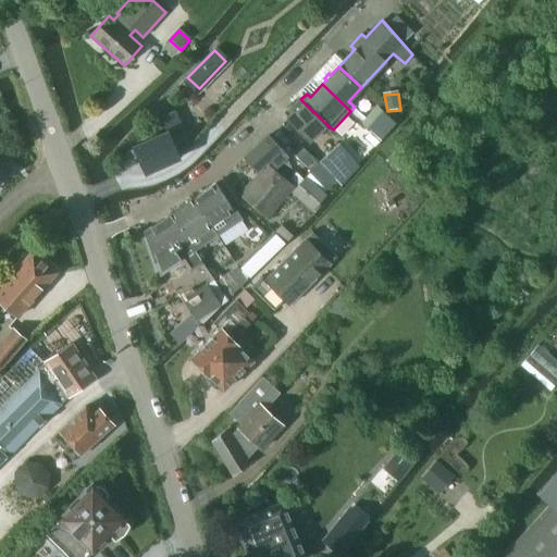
[(326,124),(300,99),(285,113),(289,118),(287,119),(309,141),(326,124)]
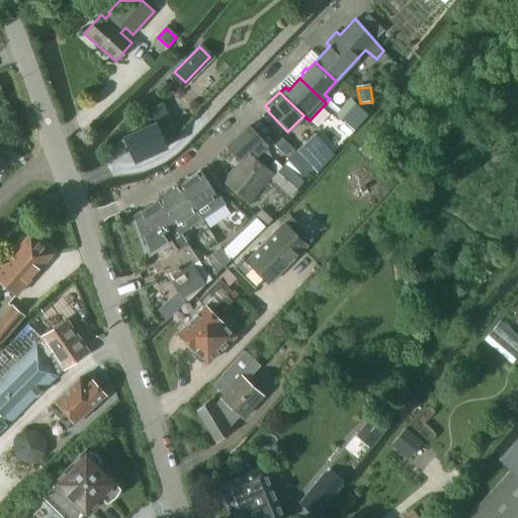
[(168,146),(178,136),(162,103),(150,109),(156,122),(124,137),(136,161),(168,146)]
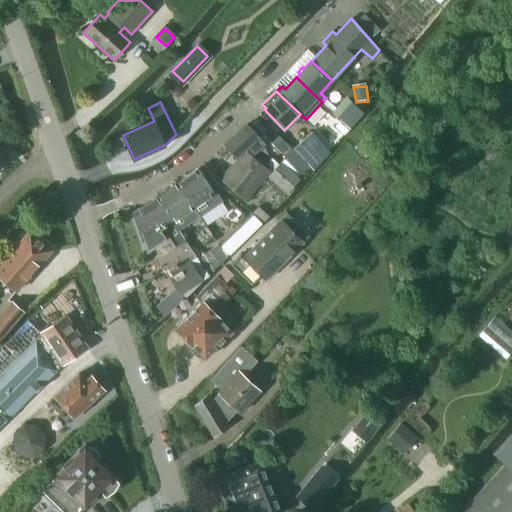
[(352,102),(338,117),(349,128),(362,111),(352,102)]
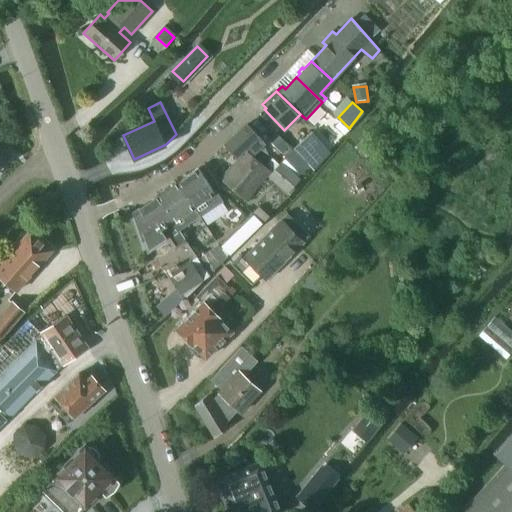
[(224,145),(237,159),(246,150),(252,155),(264,143),(247,124),(224,145)]
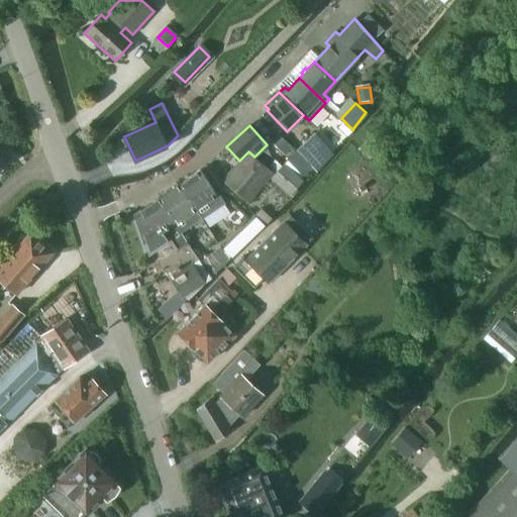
[(278,133),(271,140),(284,154),(291,147),(278,133)]
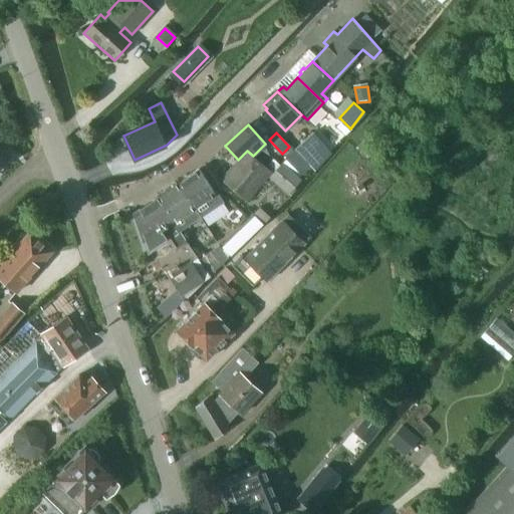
[(311,134),(303,141),(320,158),(321,159),(328,152),(311,134)]
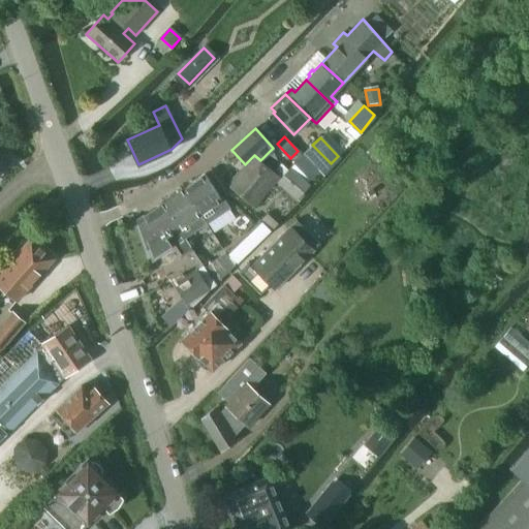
[(312,145),(304,153),(320,170),(330,162),(312,145)]
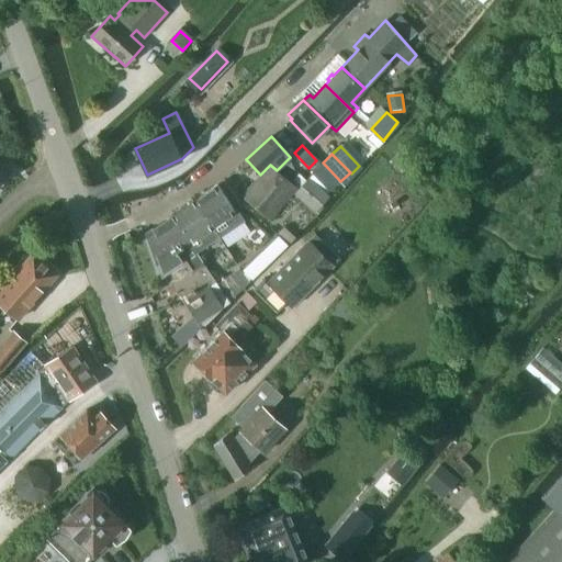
[(0,179),(11,170),(0,156),(0,179)]
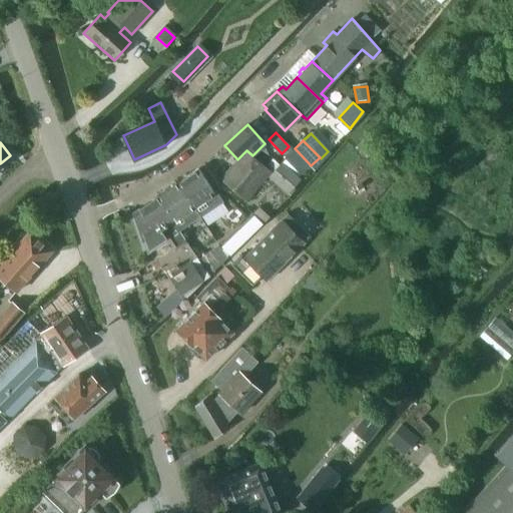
[(287,157),(284,161),(300,175),(311,165),(295,148),(286,156),(287,157)]
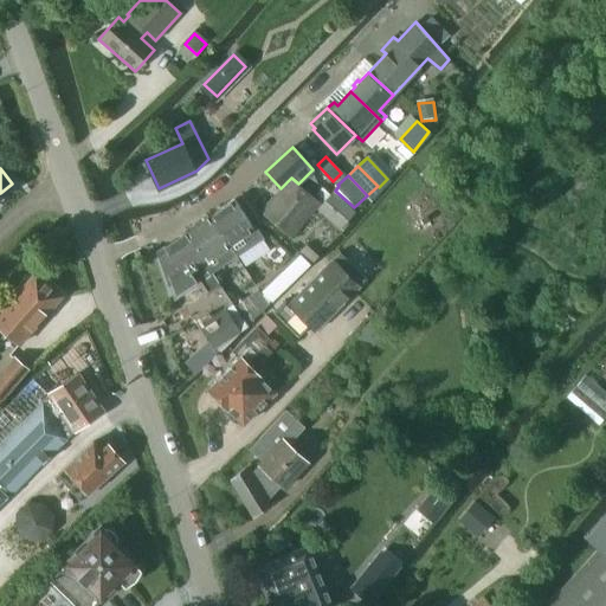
[(291,178),(281,188),(260,212),(290,238),(316,207),(341,229),(355,212),(352,210),(354,207),(335,191),(321,202),(298,184),(291,178)]
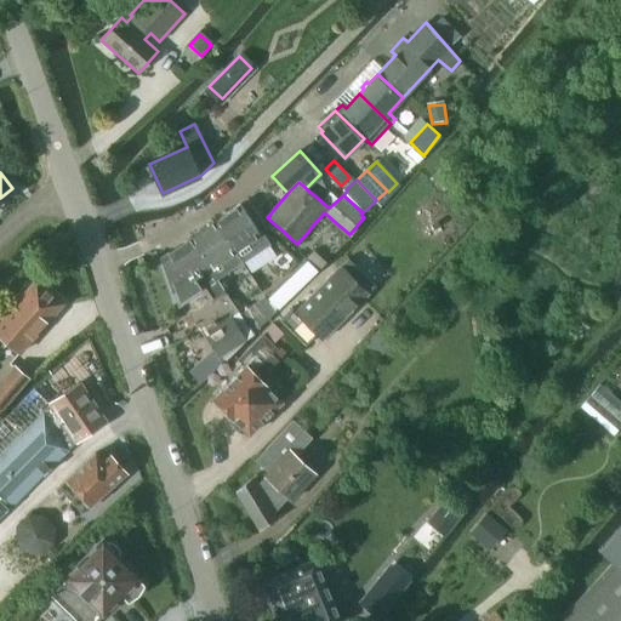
[(240,205),(216,222),(235,251),(234,251),(243,263),(271,244),(262,232),(260,233),(240,205)]
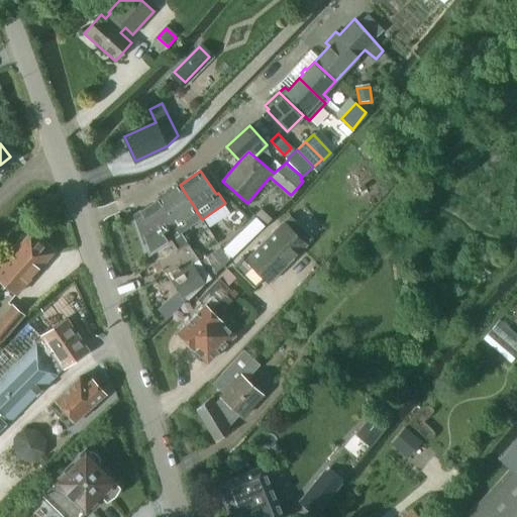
[(180,185),(159,199),(175,224),(182,219),(188,227),(197,221),(192,212),(195,209),(196,209),(180,185)]
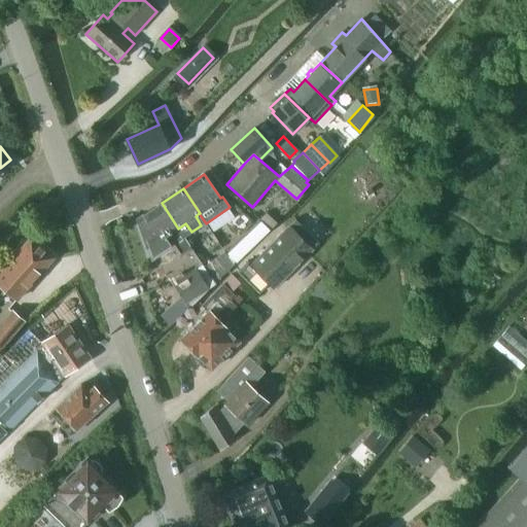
[(162,203),(137,218),(147,248),(148,248),(152,259),(173,245),(180,256),(191,249),(162,203)]
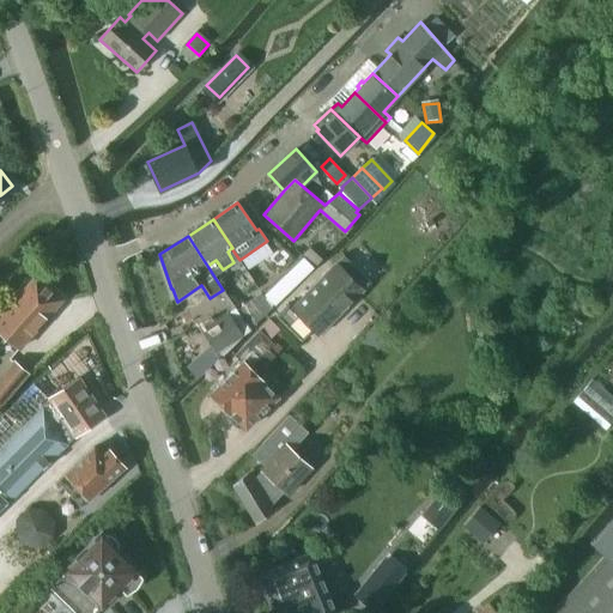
[(302,254),(315,266),(322,259),(309,247),(302,254)]
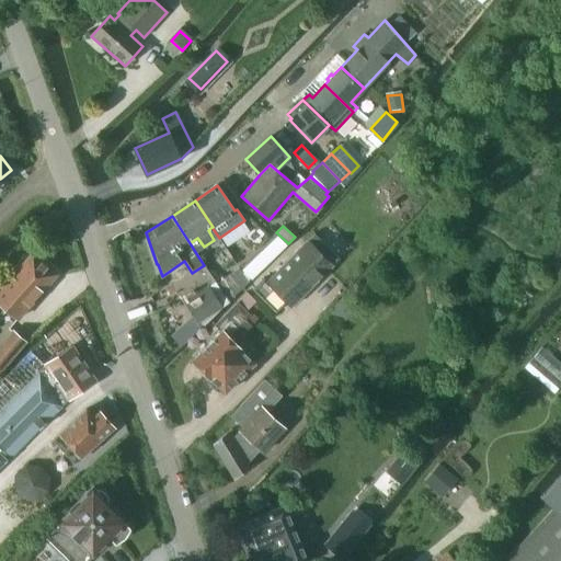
[(276,235),(266,245),(274,252),(284,241),(276,235)]
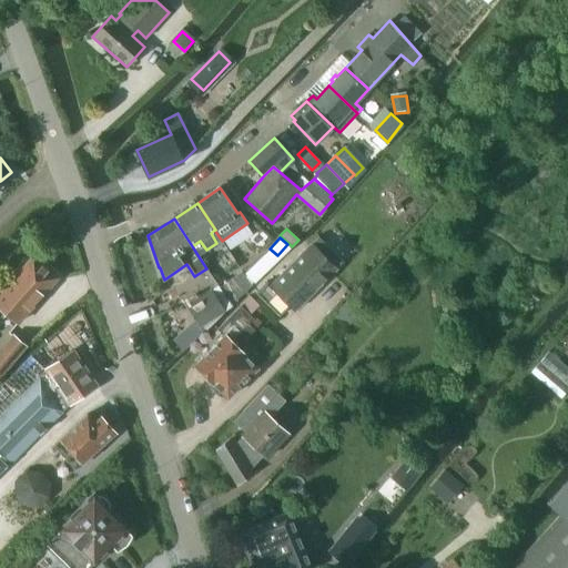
[(255,293),(279,316),(291,305),(295,311),(331,274),(306,249),(270,285),(266,281),(255,293)]
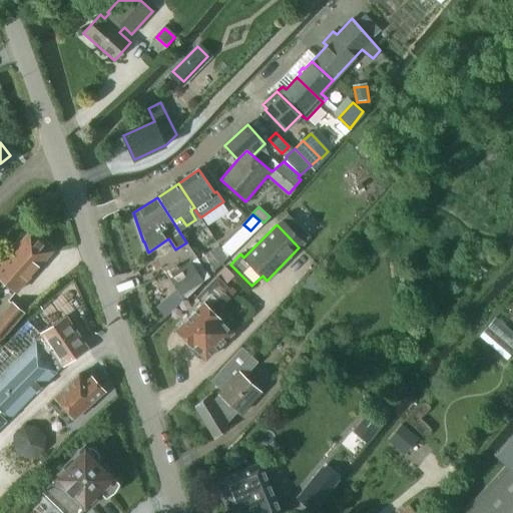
[(30,230),(0,264),(0,277),(17,292),(52,250),(30,230)]
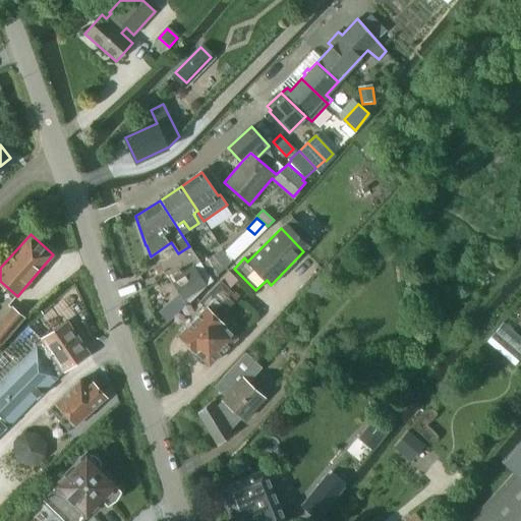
[(221,250),(203,263),(214,279),(230,263),(221,250)]
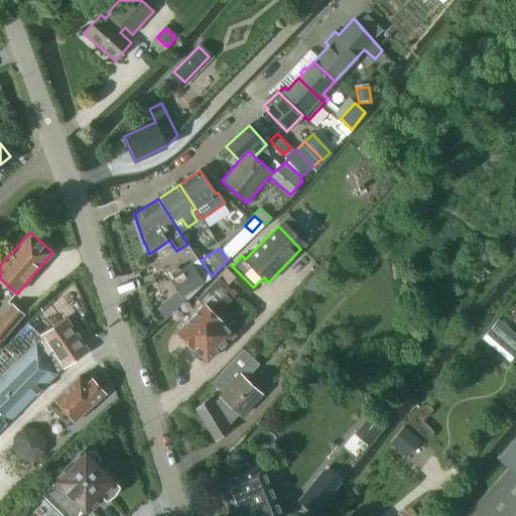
[(199,258),(170,277),(182,296),(204,282),(211,276),(199,258)]
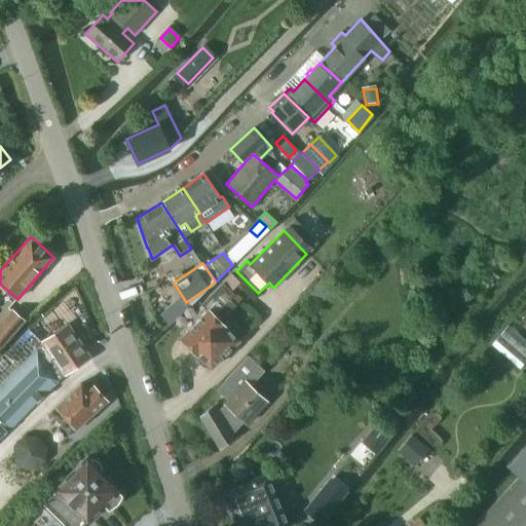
[(231,274),(223,283),(232,292),(234,289),(240,283),(231,274)]
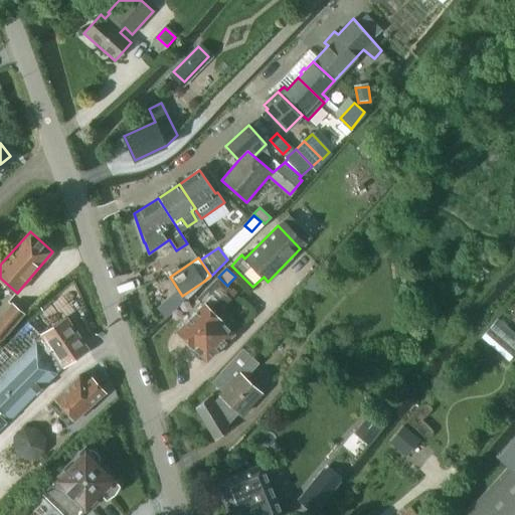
[(221,308),(230,299),(224,293),(229,289),(218,277),(198,298),(203,304),(177,331),(194,348),(194,347),(207,360),(234,333),(211,311),(217,305),(221,308)]
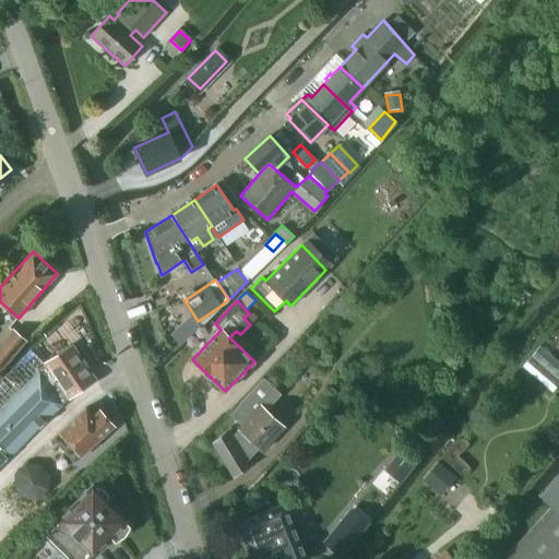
[(0,344),(0,370),(26,341),(13,330),(0,344)]
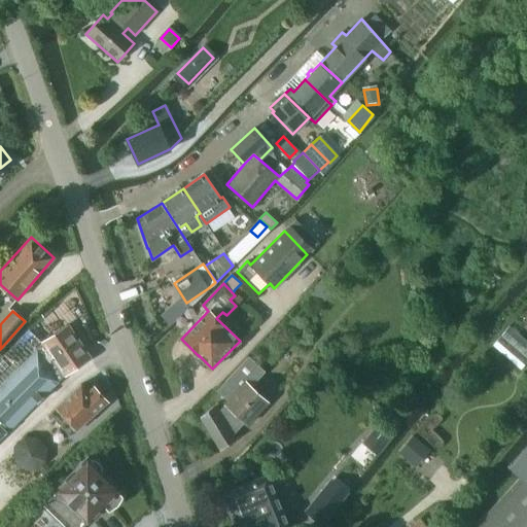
[(526,361),(526,312),(502,338),(526,362),(526,361)]
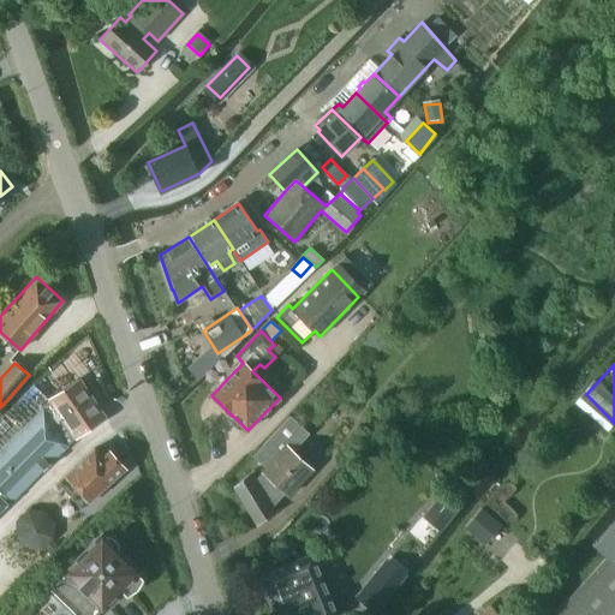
[(0,451),(0,488),(11,500),(69,445),(57,427),(64,422),(75,439),(106,418),(79,380),(49,400),(51,402),(0,451)]
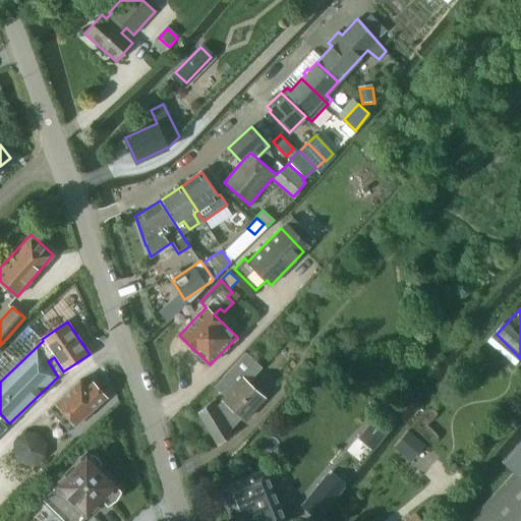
[(266,398),(248,383),(263,367),(254,360),(245,352),(215,386),(225,396),(218,406),(213,400),(198,412),(198,411),(197,412),(218,446),(234,432),(229,425),(239,415),(244,420),(266,398)]
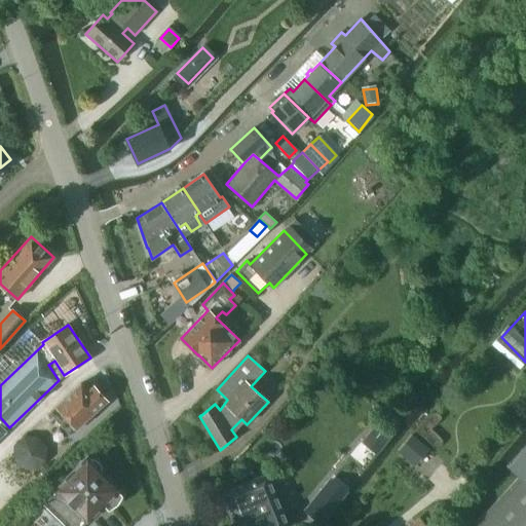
[(79,382),(55,405),(76,427),(104,402),(105,399),(92,385),(86,390),(79,382)]
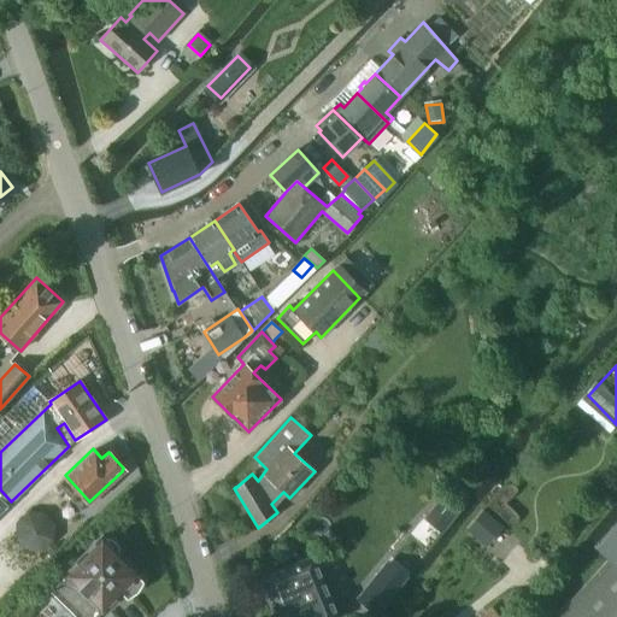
[(442,495),(429,512),(446,527),(459,510),(442,495)]
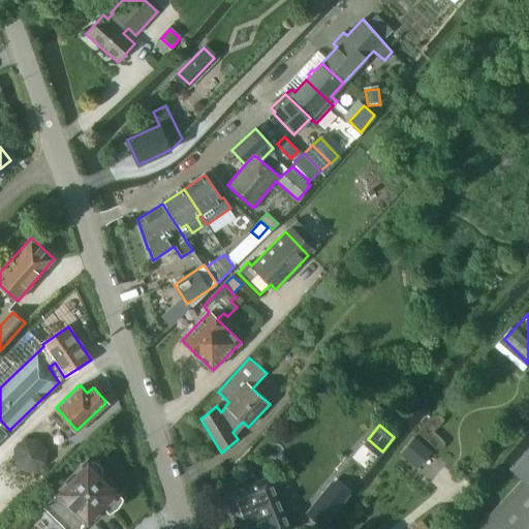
[(430,452),(413,437),(400,453),(417,467),(430,452)]
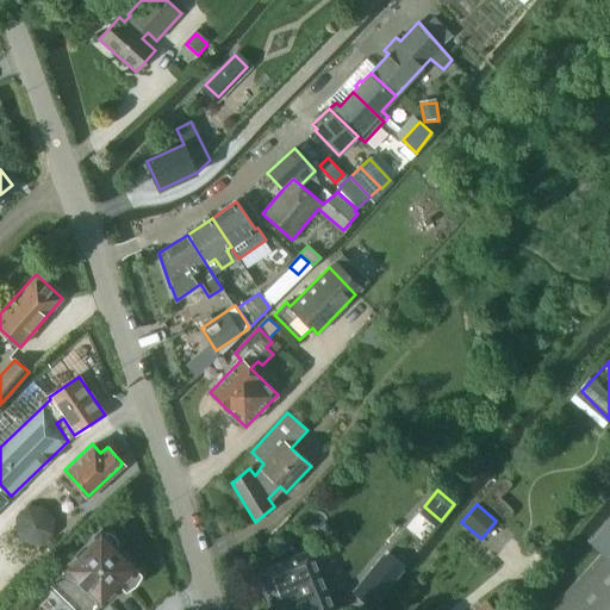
[(20,518),(20,531),(31,541),(43,541),(54,531),(54,518),(43,509),(31,509),(20,518)]
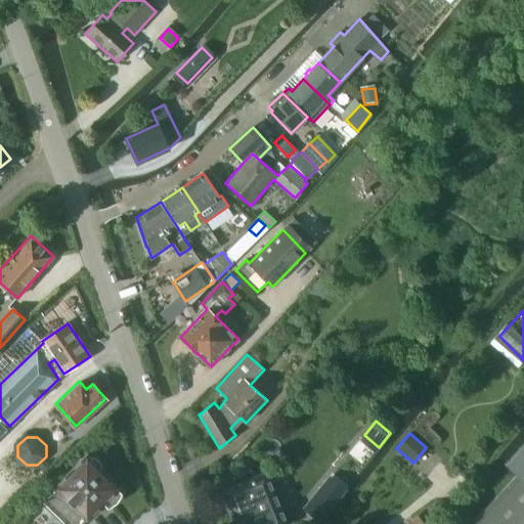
[(55,487),(42,501),(63,523),(78,523),(86,517),(96,507),(101,501),(102,500),(107,507),(116,501),(121,493),(115,488),(117,487),(100,471),(102,470),(100,469),(100,463),(94,457),(88,456),(87,455),(55,487)]
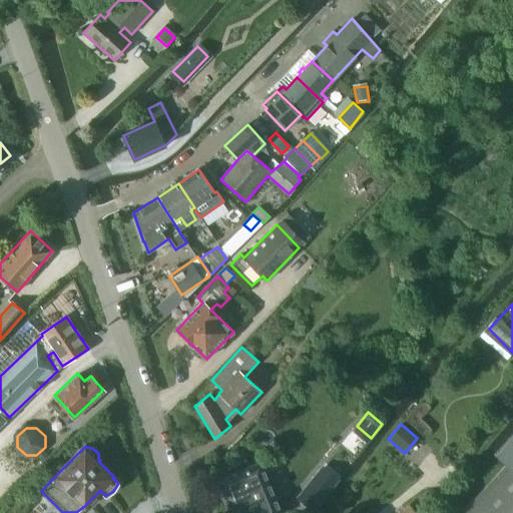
[(260,463),(218,480),(232,512),(280,512),(274,497),(280,494),(273,478),(267,481),(260,463)]
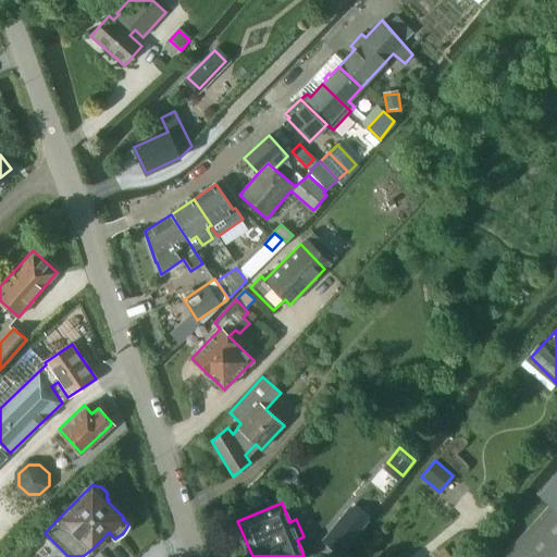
[(500,556),(556,556),(556,511),(549,505),(500,556)]
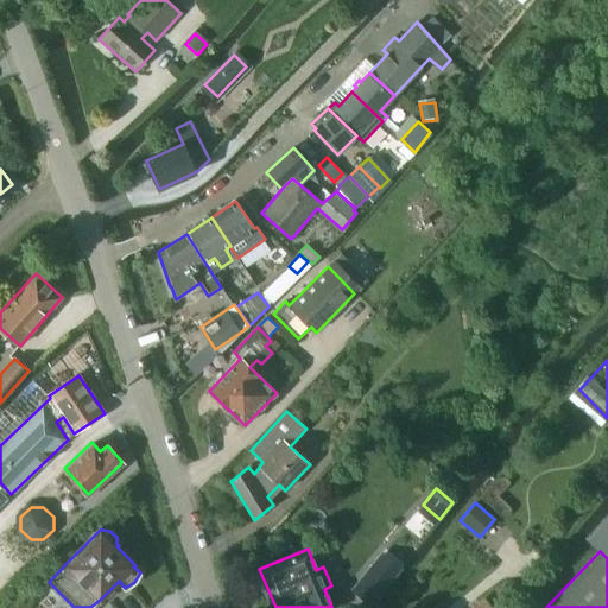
[(372,568),(354,589),(371,603),(388,581),(372,568)]
